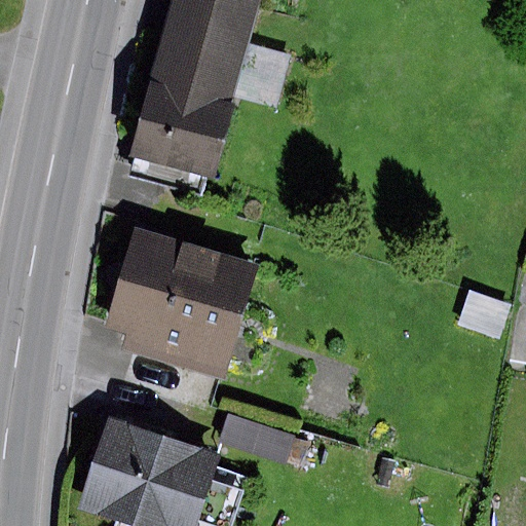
[(255,0),(162,0),(125,147),(212,168),(230,97),(275,108),(288,58),(243,46),(255,0)]
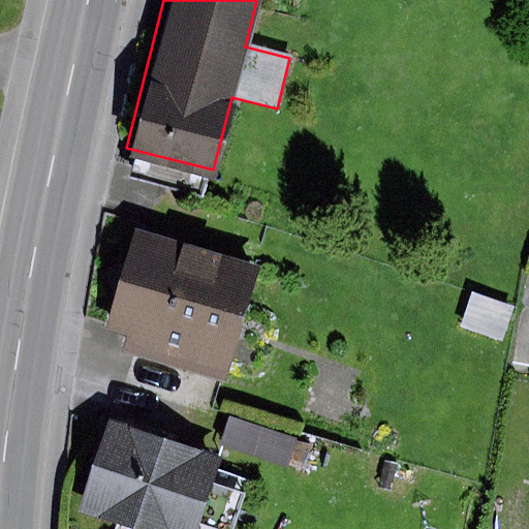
[(259,265),(133,227),(103,328),(126,334),(121,352),(224,382),(259,265)]
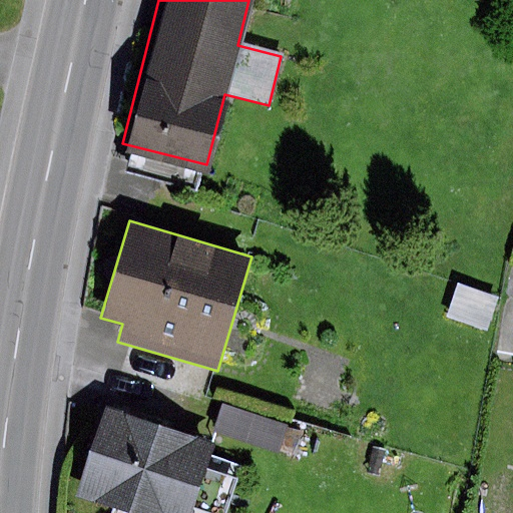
[(496,298),(456,286),(446,319),(485,331),(496,298)]
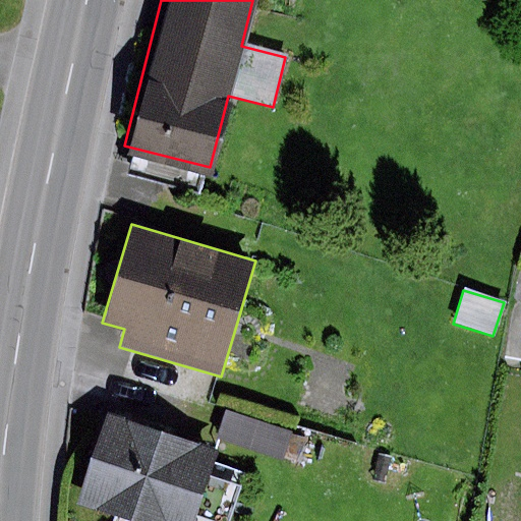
[(288,429),(223,411),(215,442),(279,461),(288,429)]
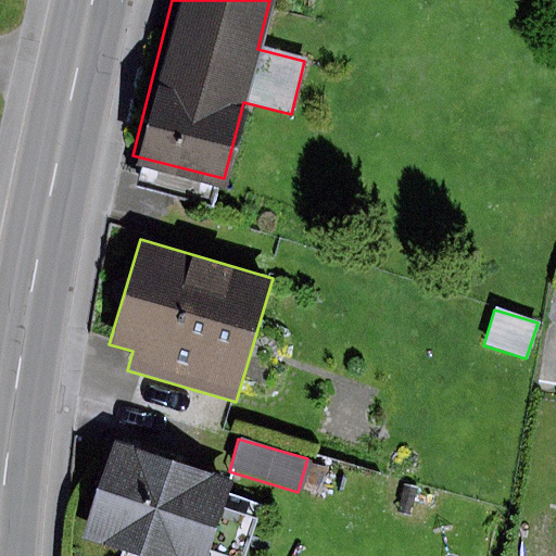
[(202,555),(228,482),(114,443),(81,536),(139,555),(202,555)]
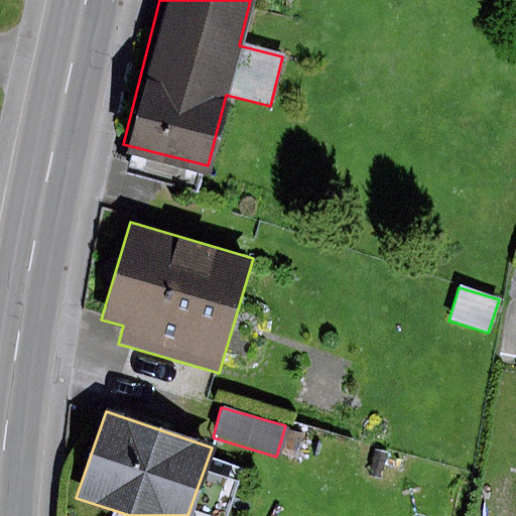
All buildings are outlined.
